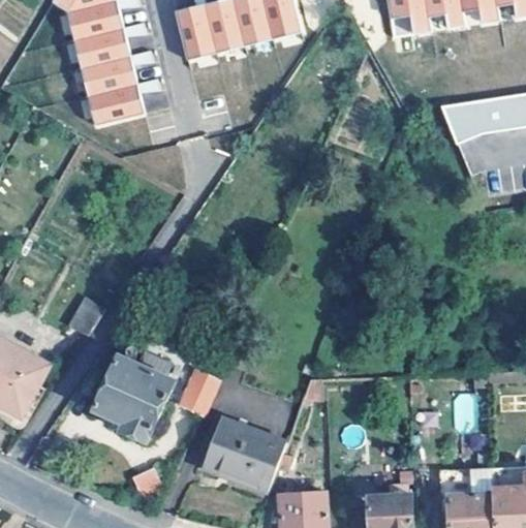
[(143,114),(115,0),(50,0),(49,1),(65,11),(94,126),(143,114)]
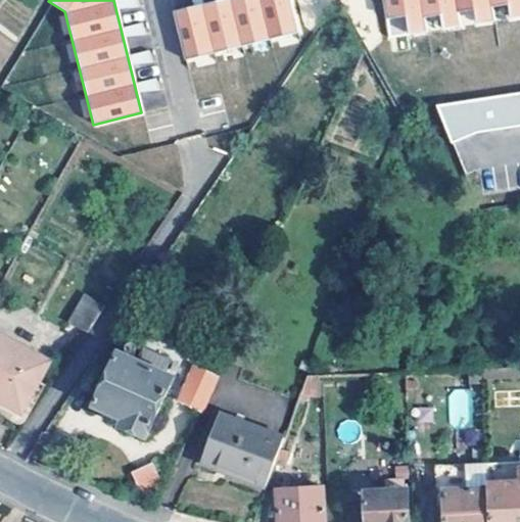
[(213,0),(171,10),(183,59),(296,32),(288,0),(213,0)]
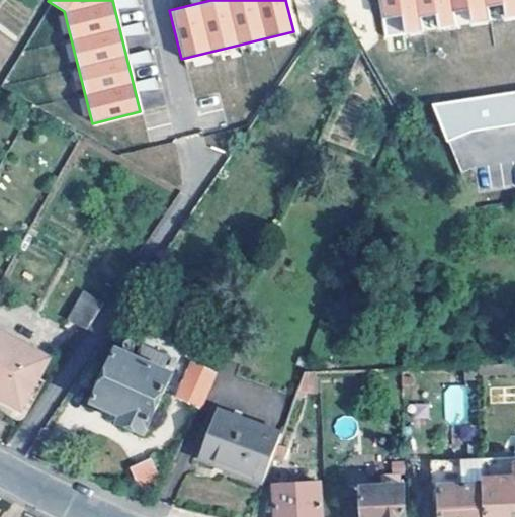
[(504,18),(514,16),(514,0),(377,0),(383,36),(421,31),(419,16),(434,14),(437,28),(454,25),(452,11),(468,9),(470,23),(488,20),(486,6),(502,4),(504,18)]
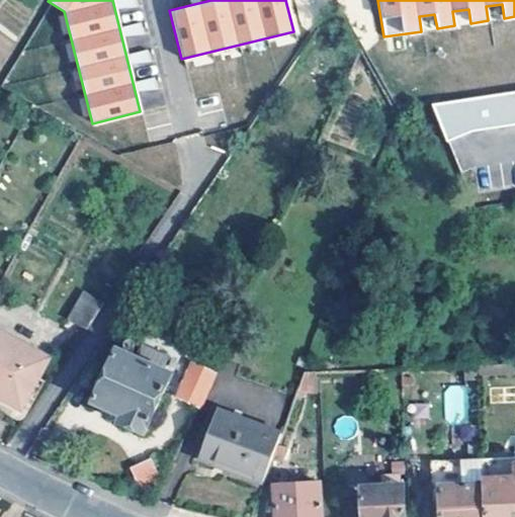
[(514,90),(430,103),(445,141),(470,131),(514,123),(514,90)]
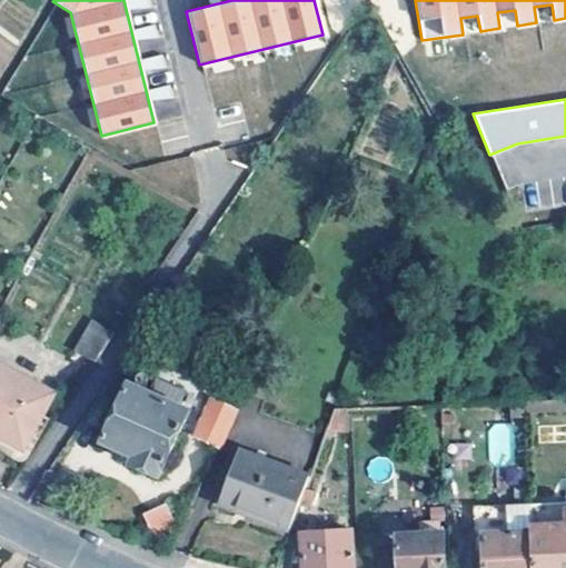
[(69,348),(92,361),(110,329),(87,317),(69,348)]
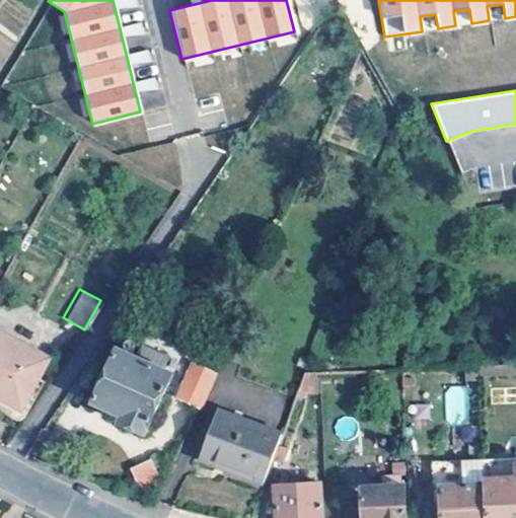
[(45,356),(0,331),(0,395),(17,404),(45,356)]
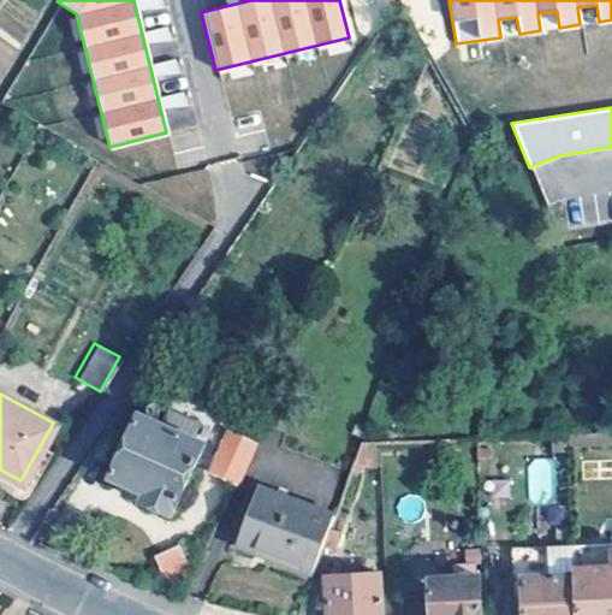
[(201,424),(174,411),(167,425),(194,438),(201,424)]
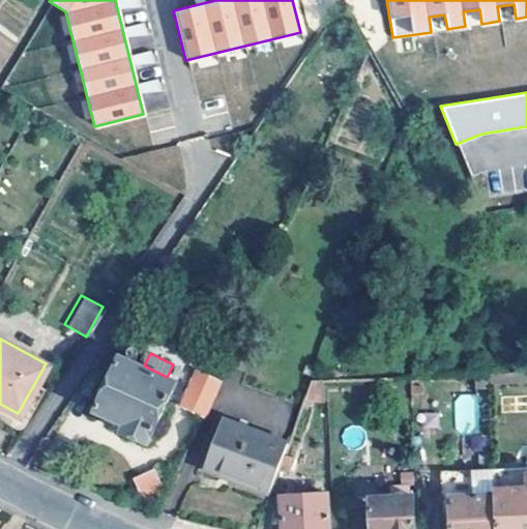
[(144,365),(120,354),(94,407),(126,421),(123,429),(149,440),(175,380),(167,377),(144,365)]
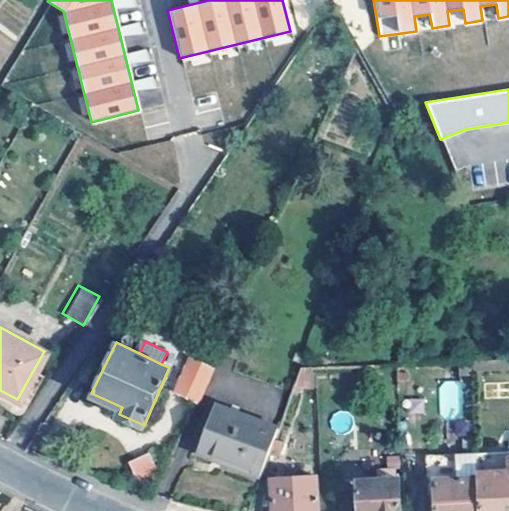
[(210,368),(189,358),(175,388),(196,399),(210,368)]
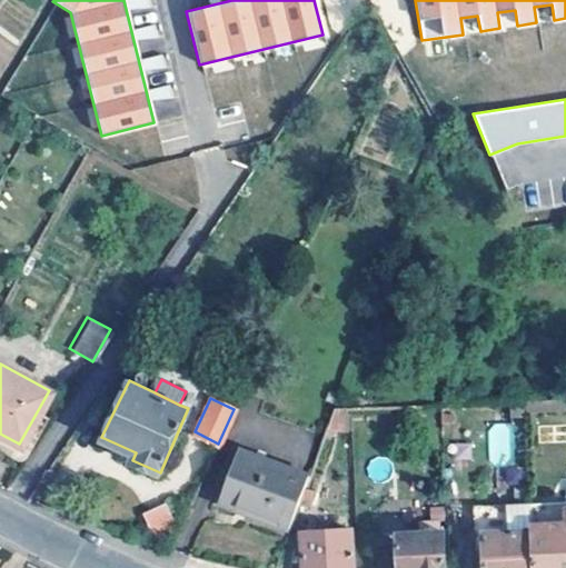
[(346,427),(345,404),(334,405),(331,405),(324,428),(346,427)]
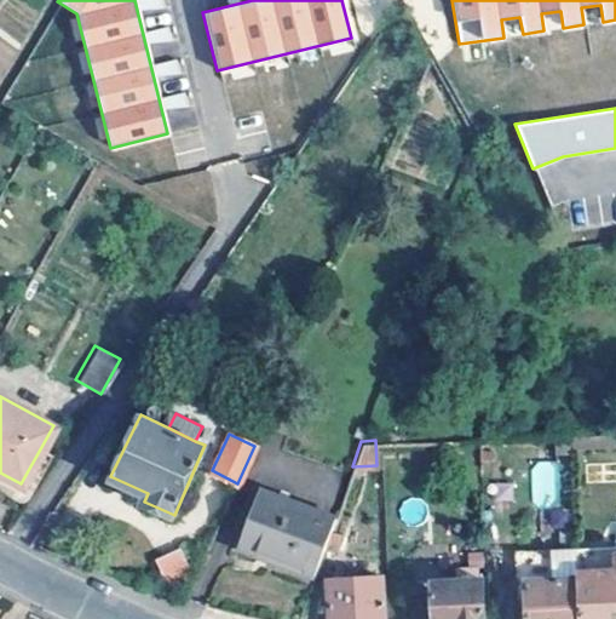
[(553,460),(528,460),(528,504),(554,504),(553,460)]
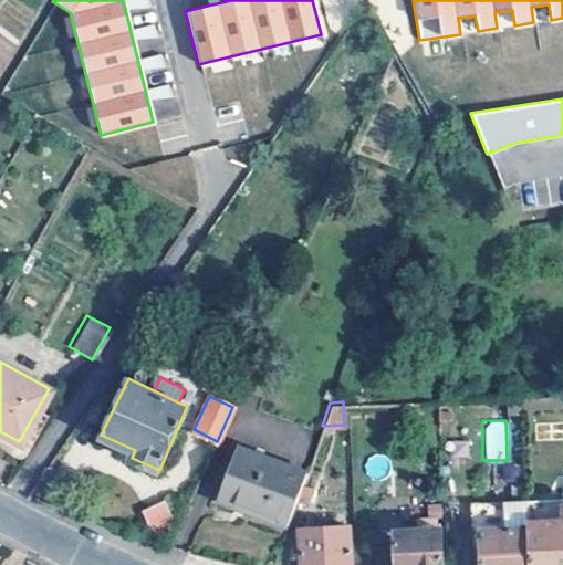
[(305,470),(237,445),(218,495),(287,522),(305,470)]
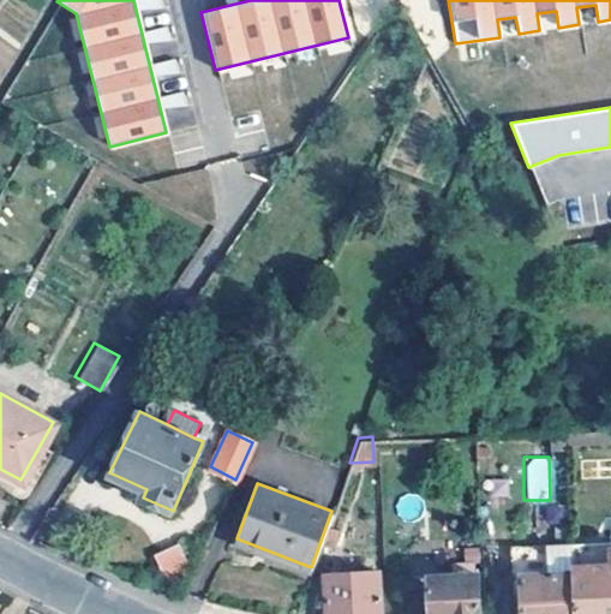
[(521,613),(574,613),(573,568),(570,568),(569,562),(569,538),(545,540),(546,570),(520,571),(521,613)]
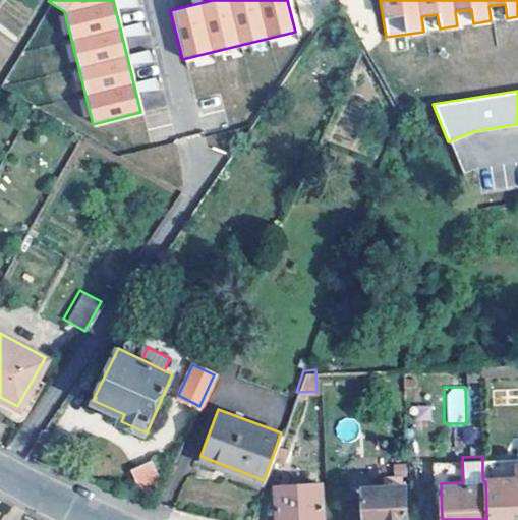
[(485,481),(486,519),(517,519),(517,460),(517,461),(517,475),(482,476),(483,481),(485,481)]
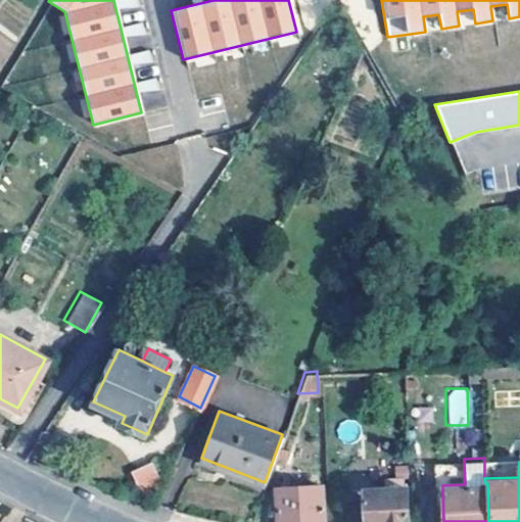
[(162,489),(151,464),(134,472),(145,497),(162,489)]
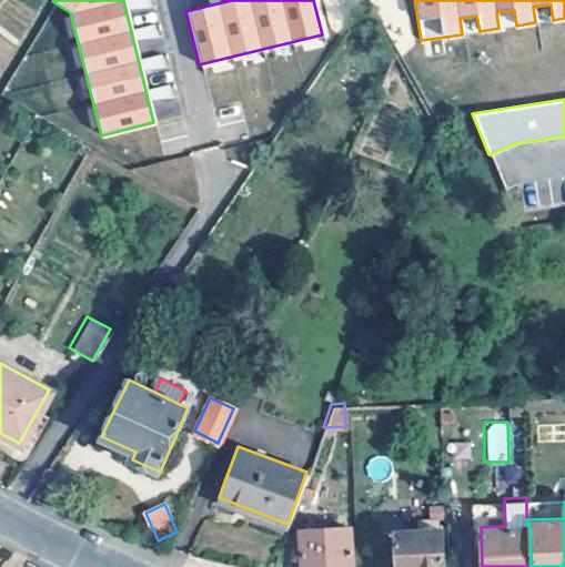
[(350,566),(349,525),(305,528),(298,529),(299,566),(350,566)]
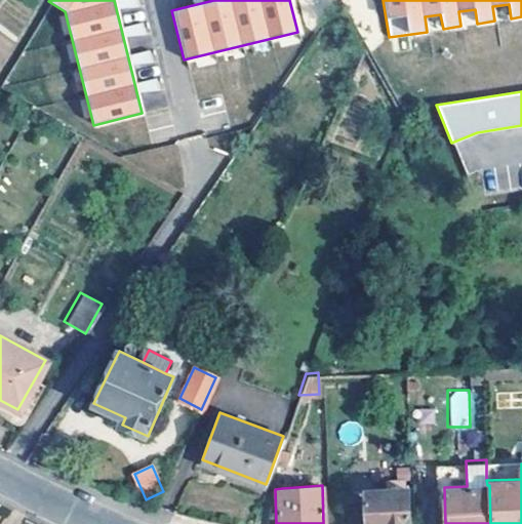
[(408,523),(407,486),(365,489),(366,523),(408,523)]
